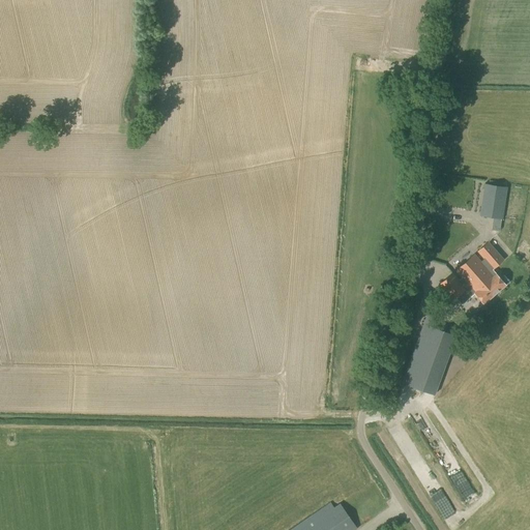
[(502,219),(507,187),(483,183),(479,215),(502,219)]
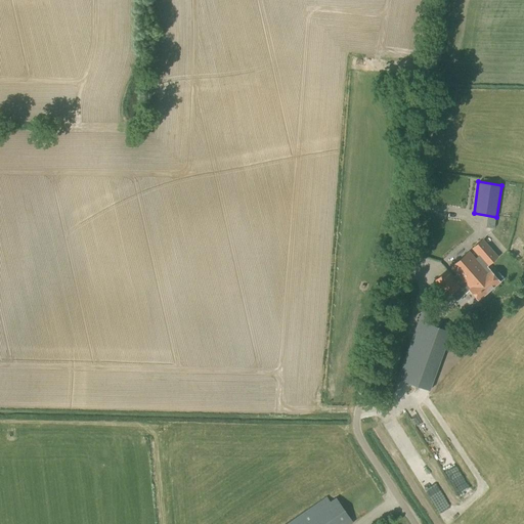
[(482,239),(472,248),(479,256),(475,259),(469,251),(450,267),(456,274),(453,277),(447,270),(434,281),(448,297),(450,295),(452,297),(459,292),(463,296),(469,291),(478,301),(494,288),(500,282),(491,272),(487,267),(497,257),(482,239)]
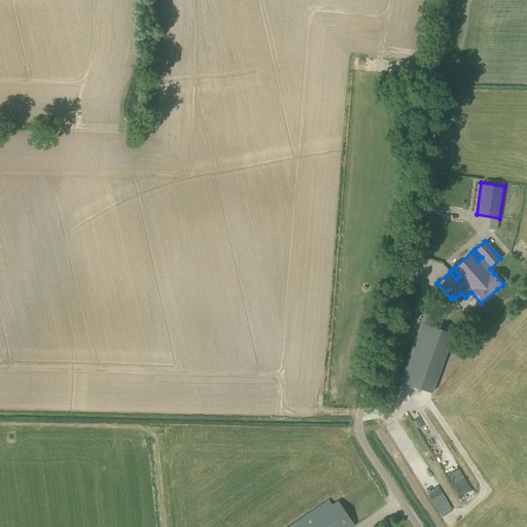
[(432,393),(453,334),(434,326),(437,317),(424,312),(399,381),(432,393)]
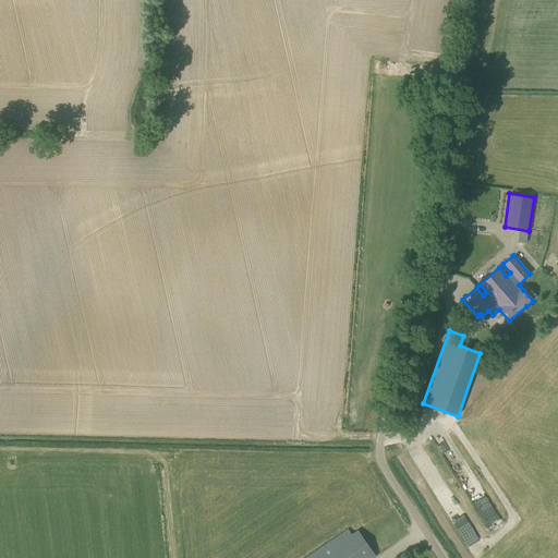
[(373,557),(376,556),(358,530),(351,534),(348,529),(305,557),(373,557)]
